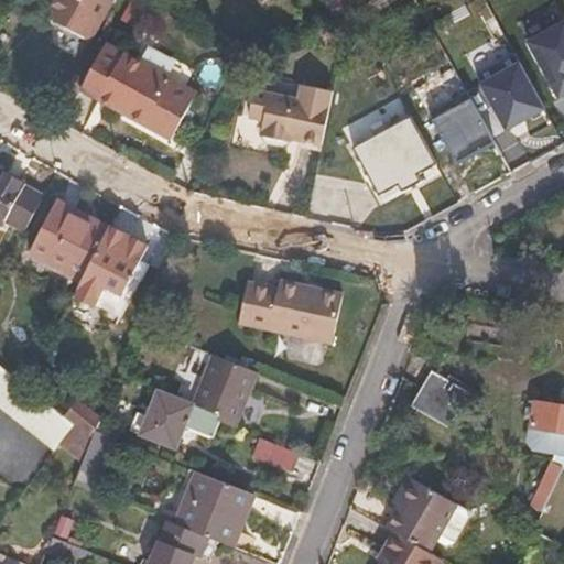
[(109,0),(53,0),(44,17),(87,40),(109,0)]
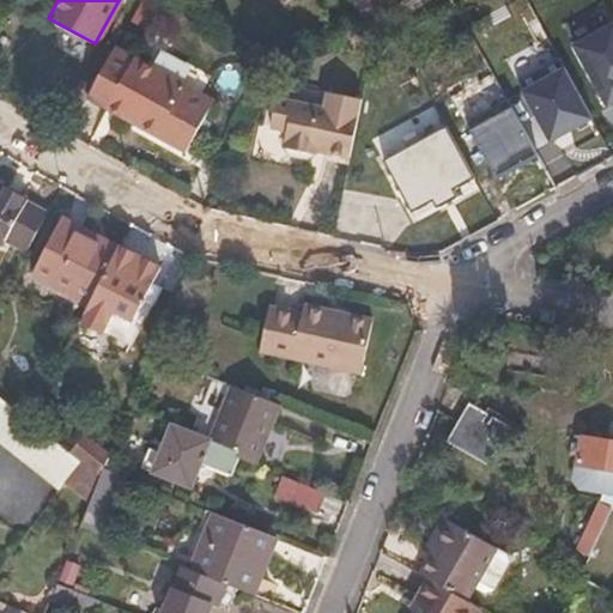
[(612,23),(572,46),(606,109),(612,105),(612,23)]
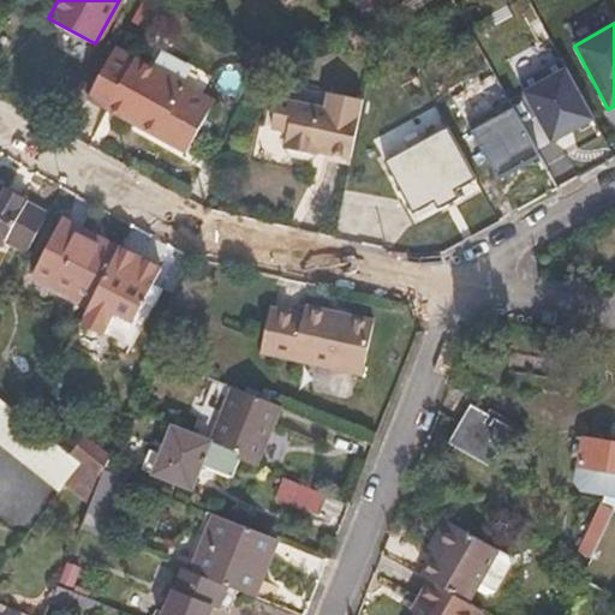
[(94,87),(89,97),(108,108),(112,102),(130,112),(126,118),(185,151),(213,102),(114,49),(94,87)]
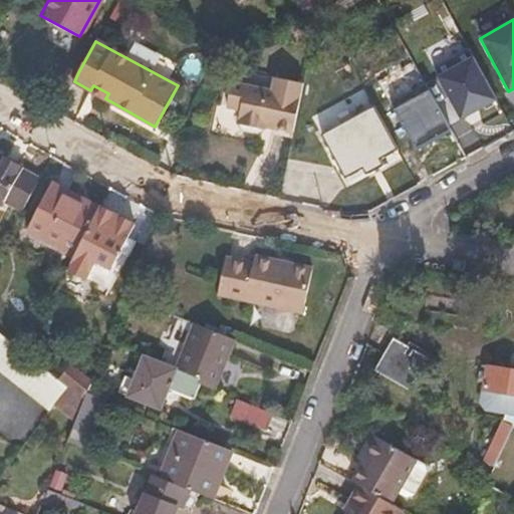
[(493,99),(468,56),(434,76),(458,119),(493,99)]
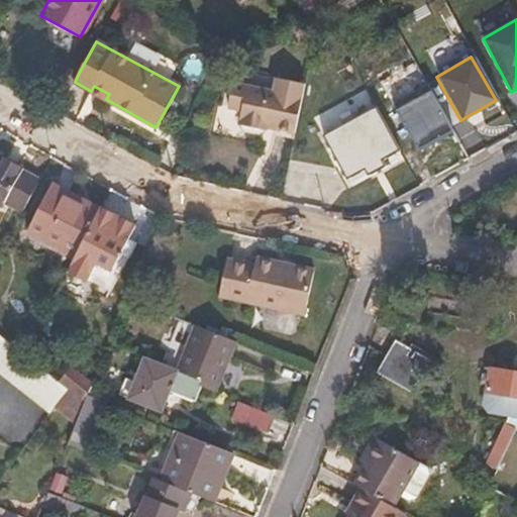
[(68,68),(58,87),(69,93),(75,82),(79,73),(68,68)]
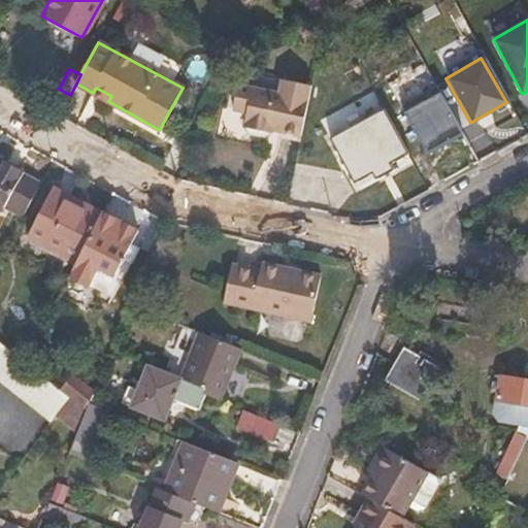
[(238,87),(233,109),(246,112),(243,127),(249,133),(264,137),(270,133),(274,125),(282,127),(281,131),(301,136),(311,88),(282,80),(279,95),(238,87)]
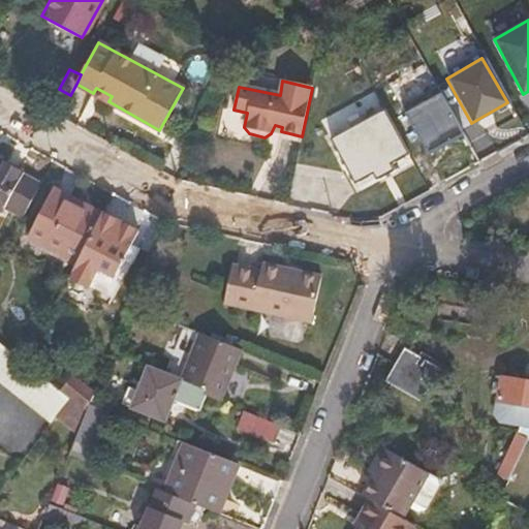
[(467,134),(441,87),(405,106),(431,154),(467,134)]
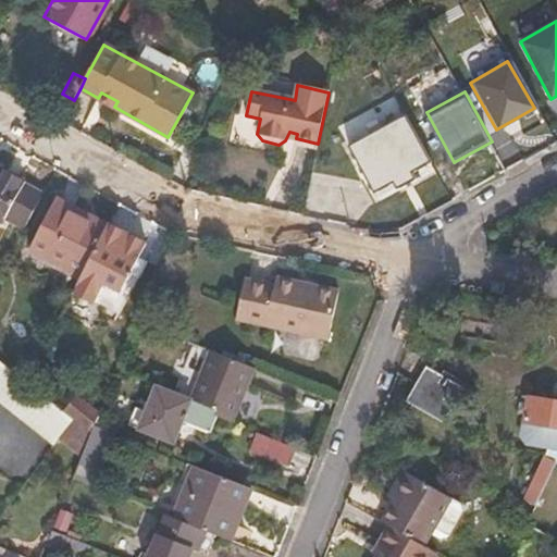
[(101,93),(98,98),(114,107),(118,101),(101,93)]
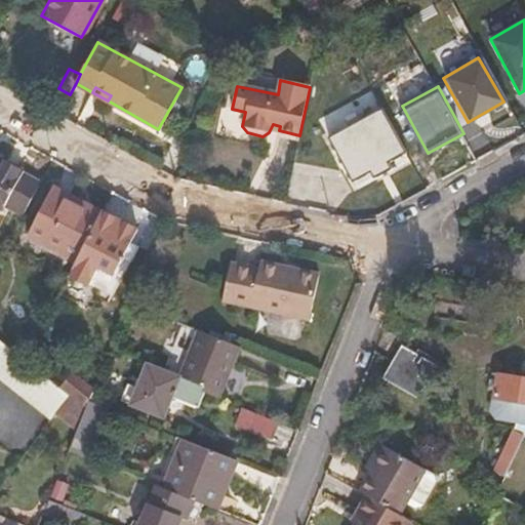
[(384,107),(330,135),(355,179),(374,169),(377,174),(393,165),(391,161),(408,151),(384,107)]
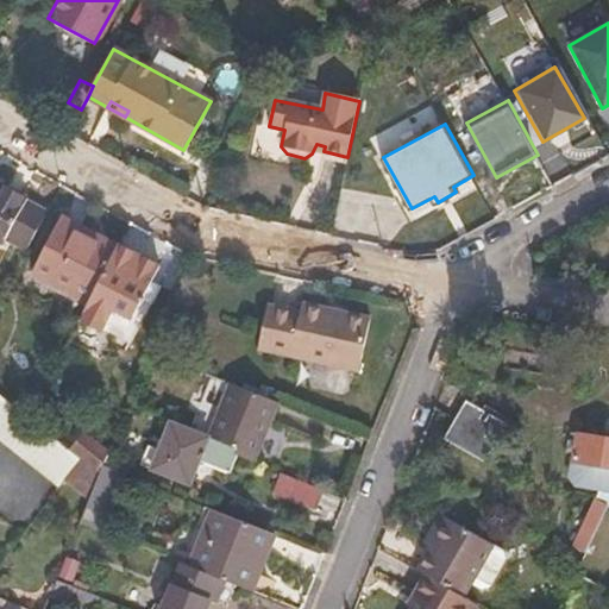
[(0,184),(0,238),(24,252),(48,211),(0,184)]
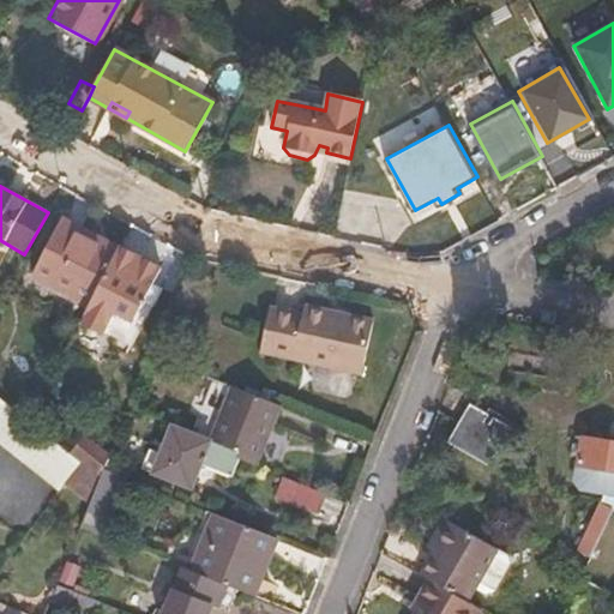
[(64,216),(32,274),(53,286),(56,282),(90,299),(116,248),(118,246),(64,216)]
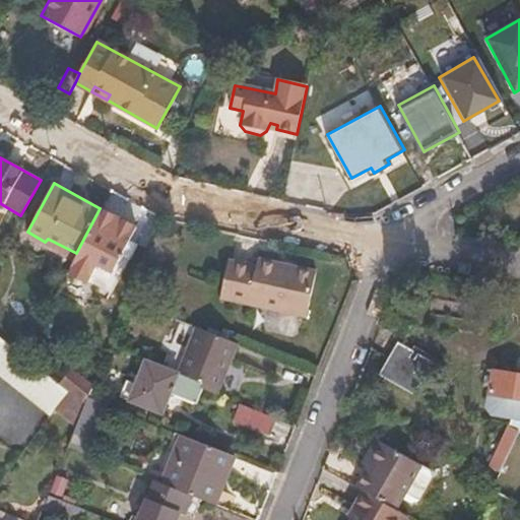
[(99,210),(76,253),(70,265),(110,287),(132,246),(126,243),(133,228),(99,210)]
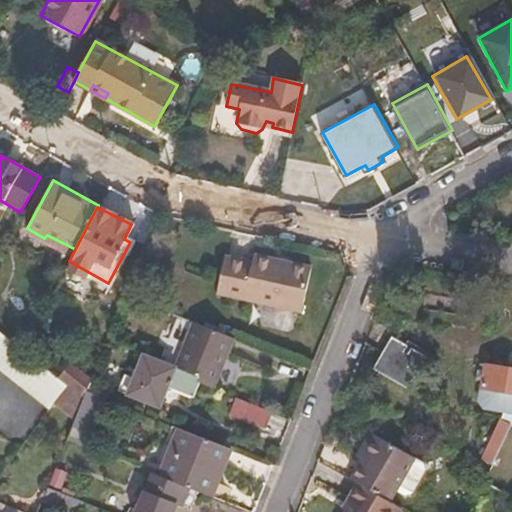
[(215,295),(297,314),(307,272),(286,267),(285,272),(270,269),(271,264),(250,259),(249,263),(224,257),(215,295)]
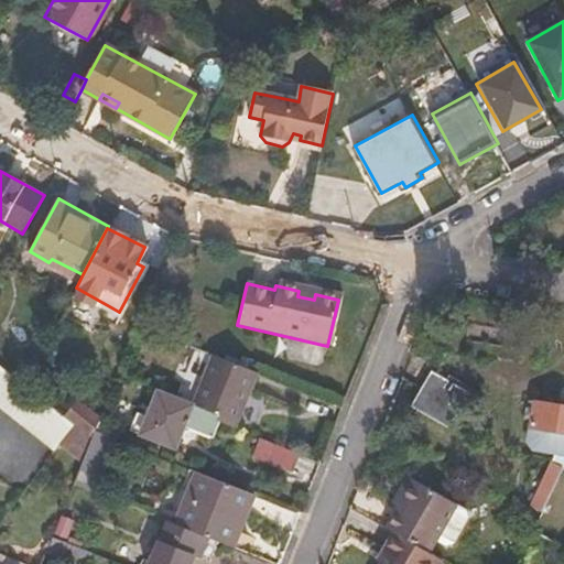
[(210,357),(190,407),(217,419),(215,422),(218,423),(235,430),(258,376),(210,357)]
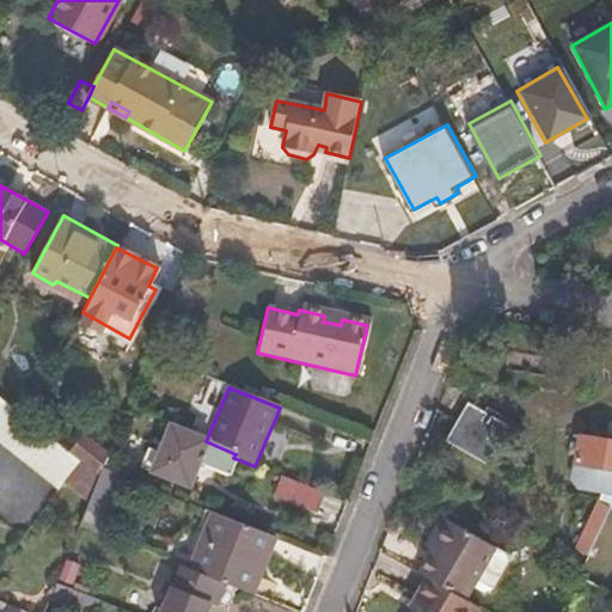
[(0,442),(60,485),(66,478),(79,461),(69,454),(0,398),(0,442)]
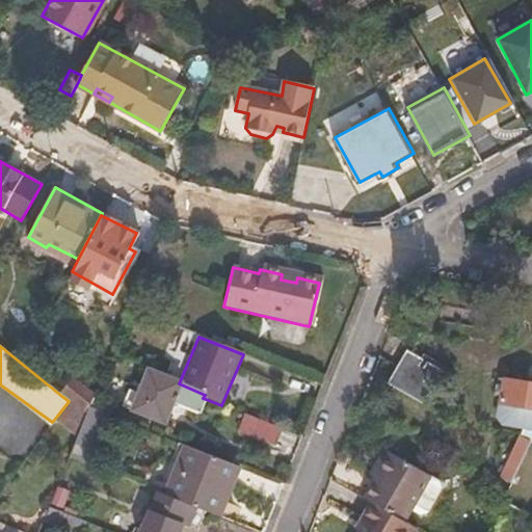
[(411,353),(403,369),(440,390),(449,372),(411,353)]
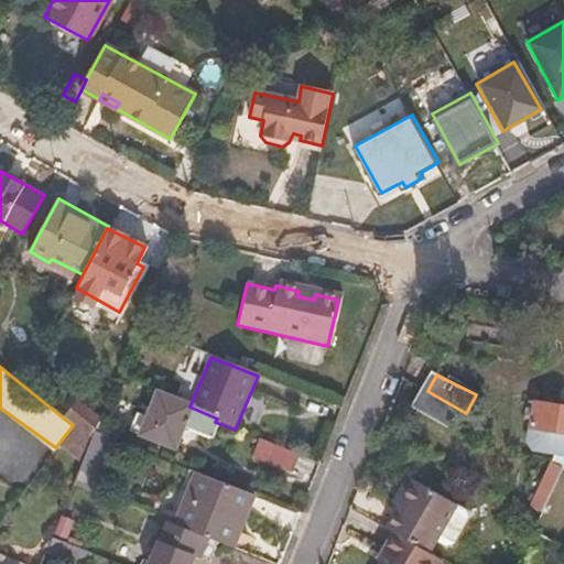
[(427,391),(418,411),(456,431),(466,413),(427,391)]
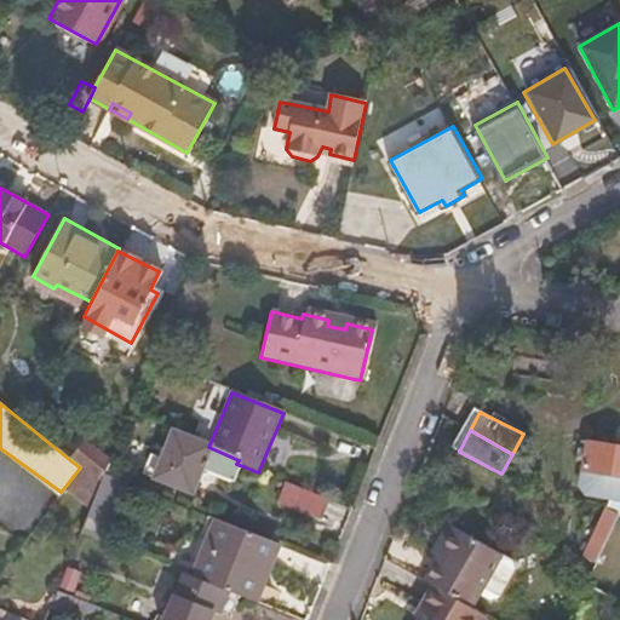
[(149,454),(139,475),(193,495),(202,472),(231,484),(240,465),(236,464),(239,460),(208,447),(172,432),(161,459),(149,454)]
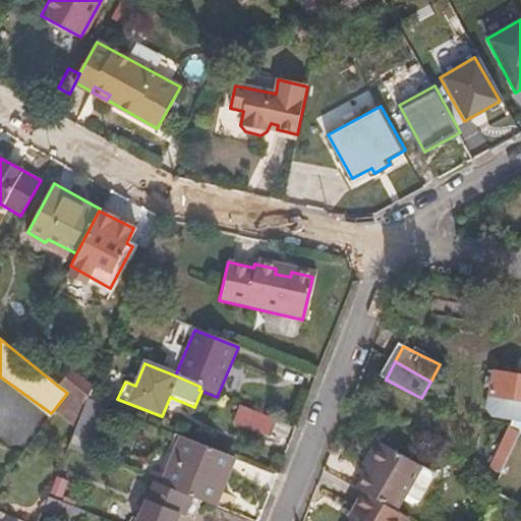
[(520,378),(488,373),(482,418),(520,424),(520,378)]
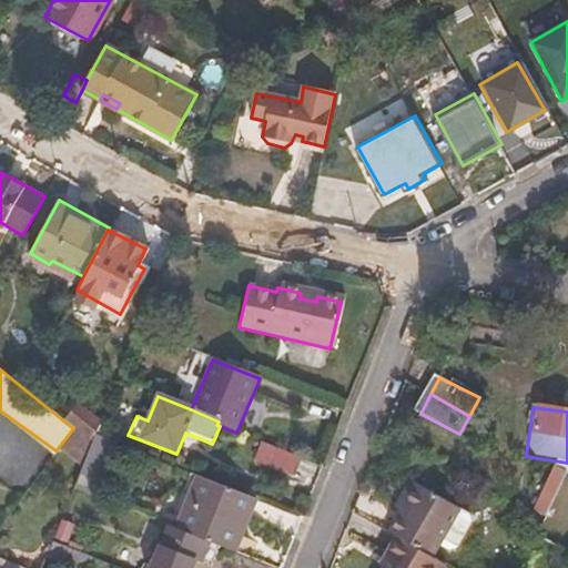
[(61,444),(72,453),(83,437),(73,428),(61,444)]
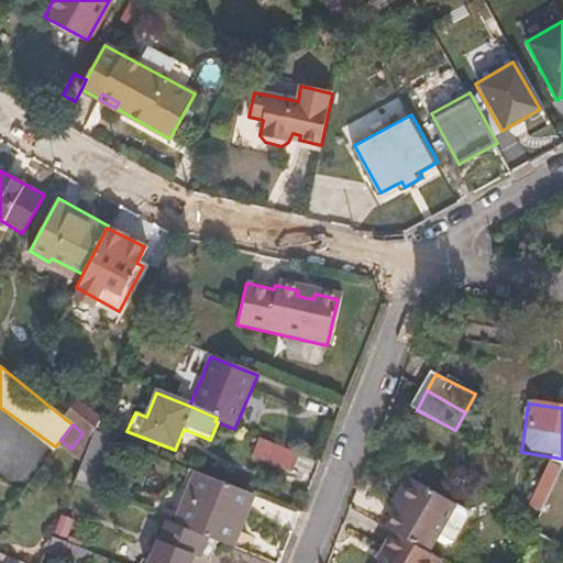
[(84,457),(73,483),(97,493),(101,478),(100,476),(114,441),(94,431),(90,439),(84,457)]
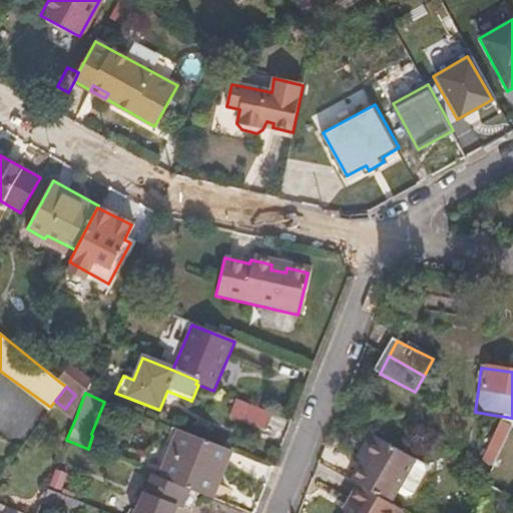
[(65,409),(76,417),(82,400),(75,395),(65,409)]
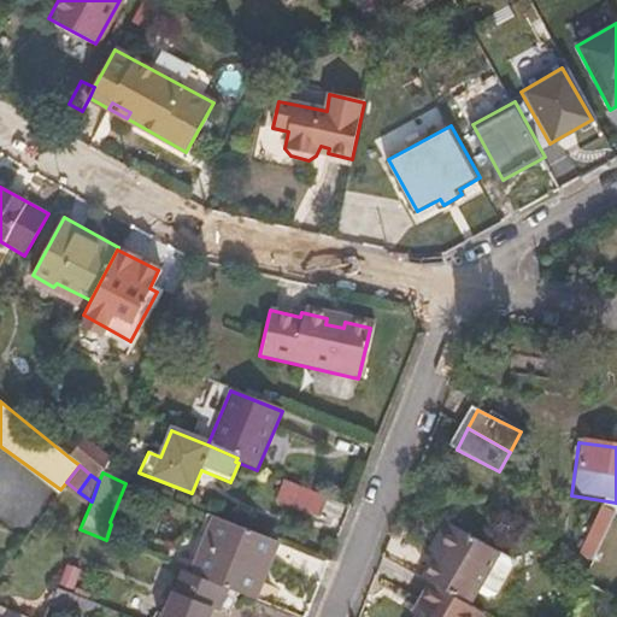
[(286,482),(278,501),(319,518),(327,500),(286,482)]
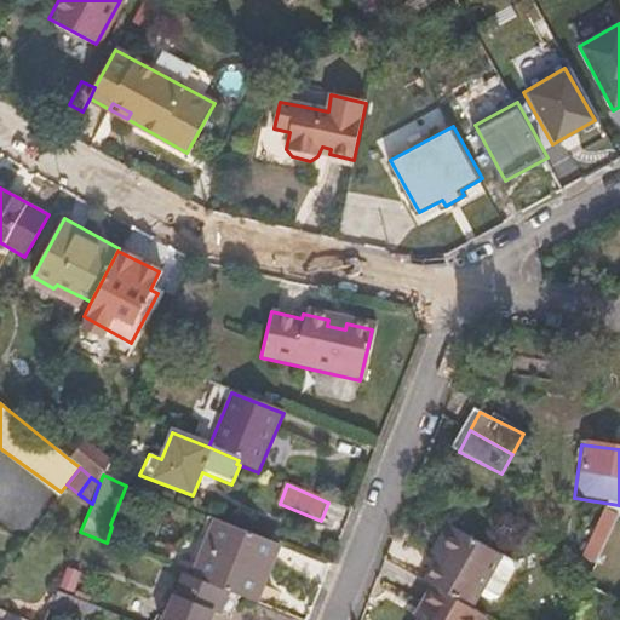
[(608,510),(581,562),(595,568),(615,526),(619,517),(608,510)]
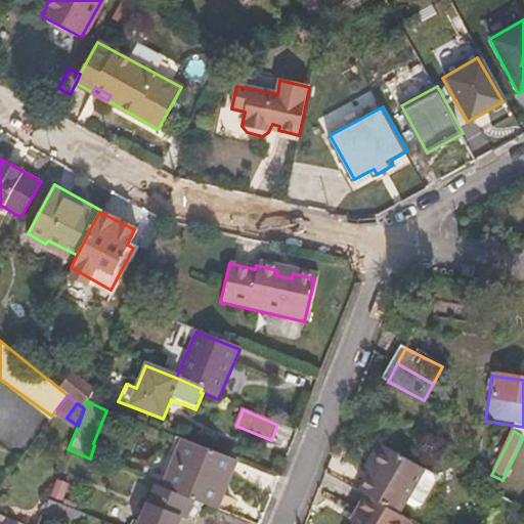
[(175,438),(156,486),(168,491),(187,443),(175,438)]
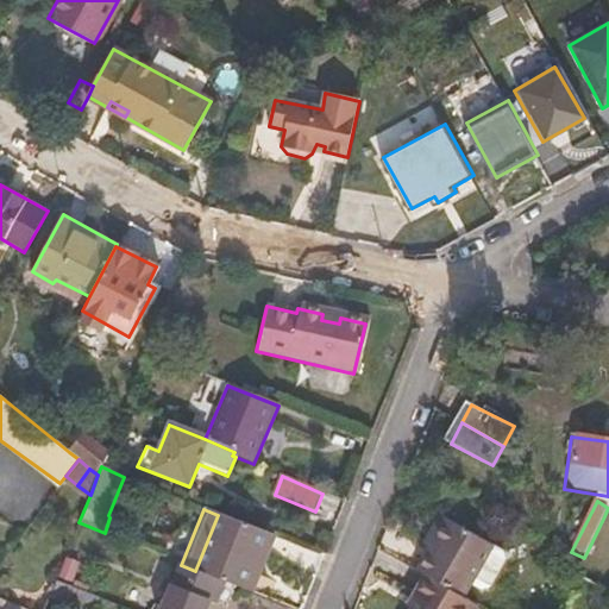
[(218,515),(195,571),(234,588),(250,594),(271,538),(218,515)]
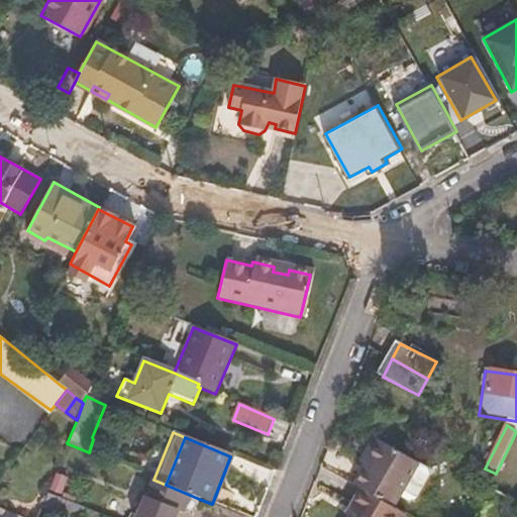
[(362,489),(394,508),(400,498),(418,467),(380,444),(355,487),(362,489)]
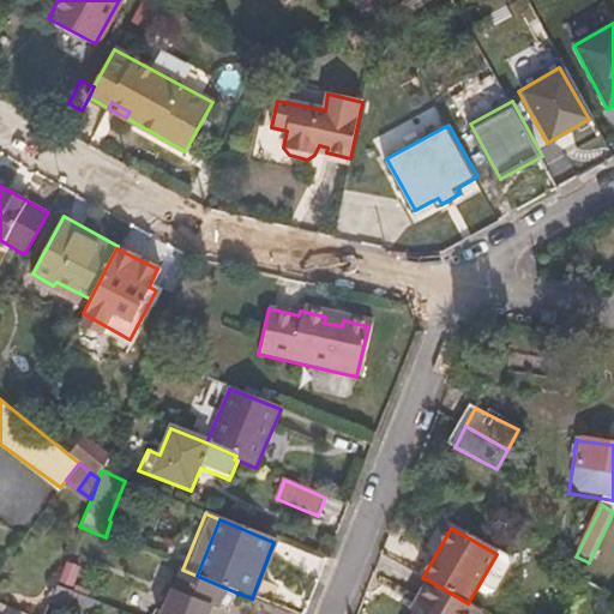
[(507,560),(497,554),(475,591),(486,597),(489,596),(509,564),(507,560)]
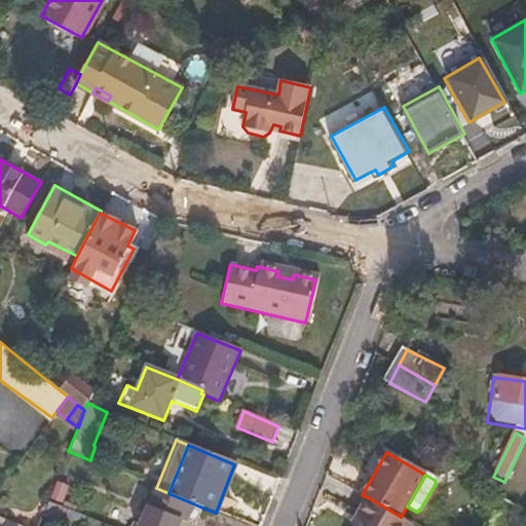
[(154,487),(139,525),(177,525),(180,521),(192,525),(194,525),(202,508),(168,493),(156,488),(154,487)]
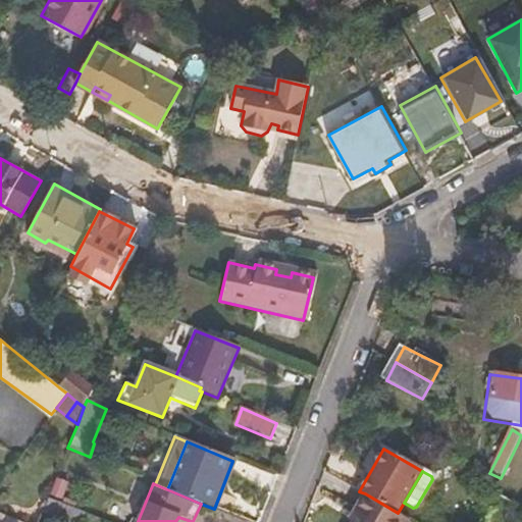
[(410,521),(411,521),(398,513),(365,493),(347,521),(410,521)]
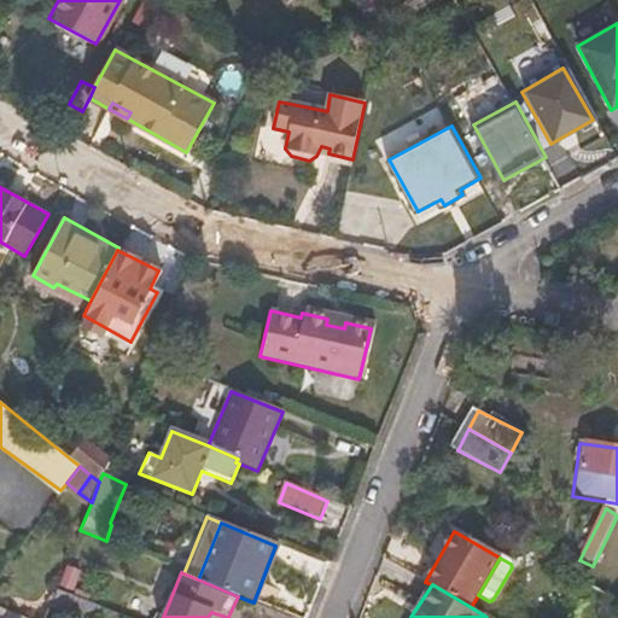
[(69,611),(86,617),(98,617),(103,608),(74,595),(69,611)]
